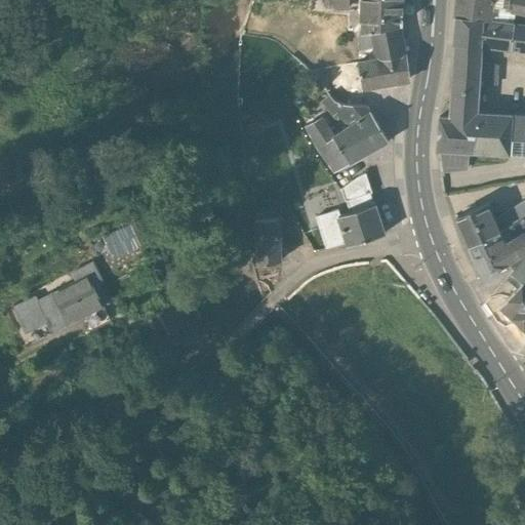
[(349,0),(324,0),(325,8),(334,8),(334,9),(349,9),(349,0)]
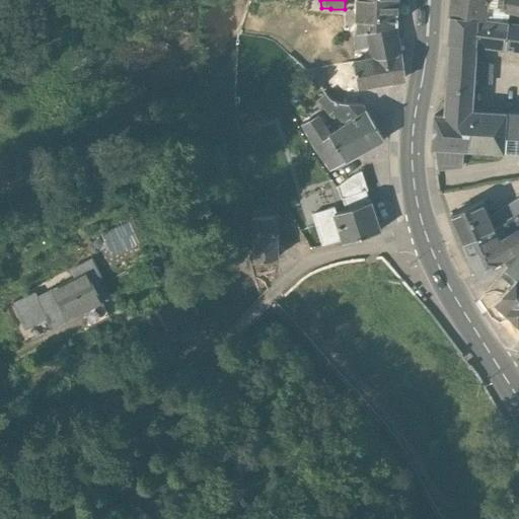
[(355,0),(356,4),(355,20),(357,20),(357,32),(365,30),(396,25),(398,24),(398,0),(355,0)]
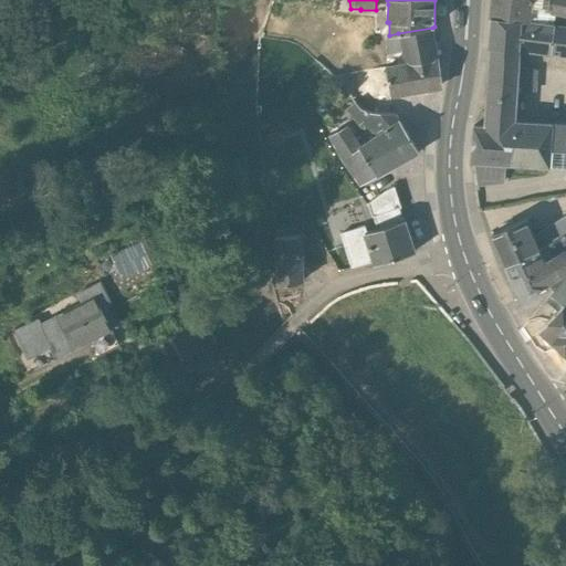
[(492,0),(491,21),(531,24),(532,0),(492,0)]
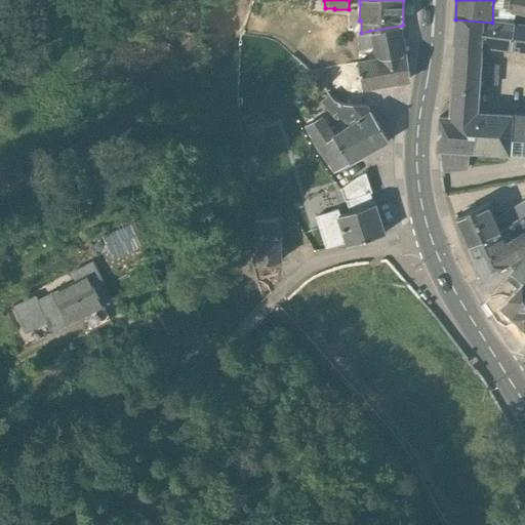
[(493,0),(492,23),(515,25),(516,16),(516,15),(509,14),(511,0),(493,0)]
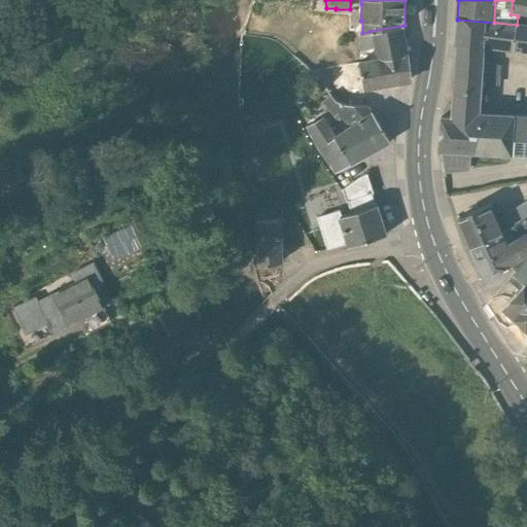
[(526,0),(513,0),(511,14),(518,15),(518,16),(526,18),(526,0)]
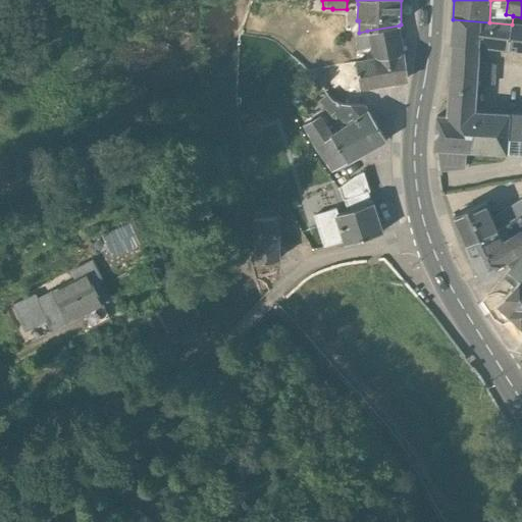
[(489,22),(453,19),(450,48),(480,50),(509,53),(512,24),(489,22)]
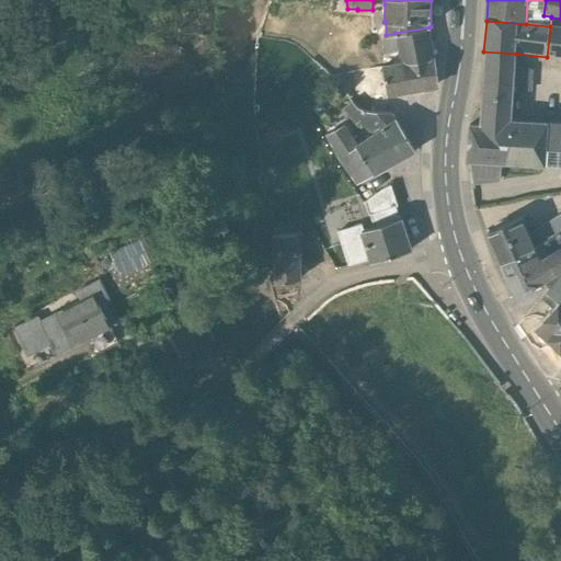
[(560,27),(550,26),(547,57),(560,58),(560,27)]
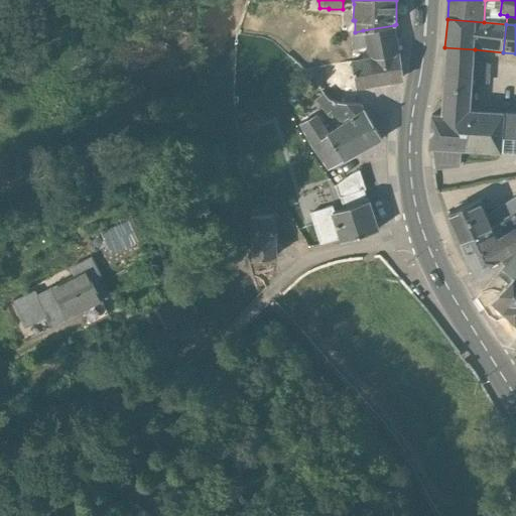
[(366,47),(374,56),(376,57),(399,53),(394,25),(363,30),(355,32),(353,32),(354,50),(366,47)]
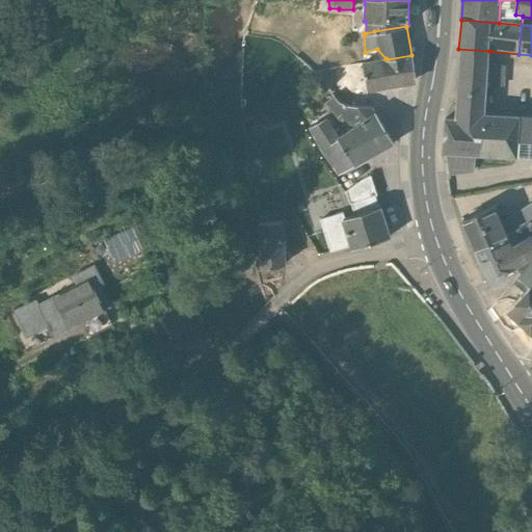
[(489,51),(458,49),(455,113),(486,114),(489,51)]
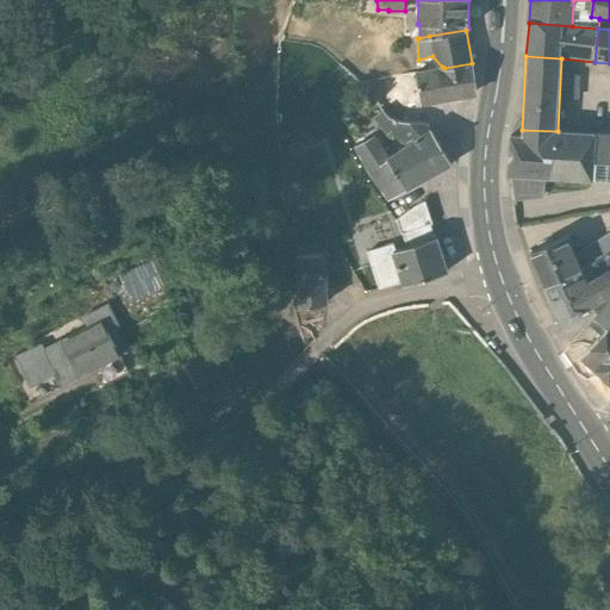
[(419,105),(419,106),(478,94),(472,63),(444,68),(442,67),(415,73),(419,105)]
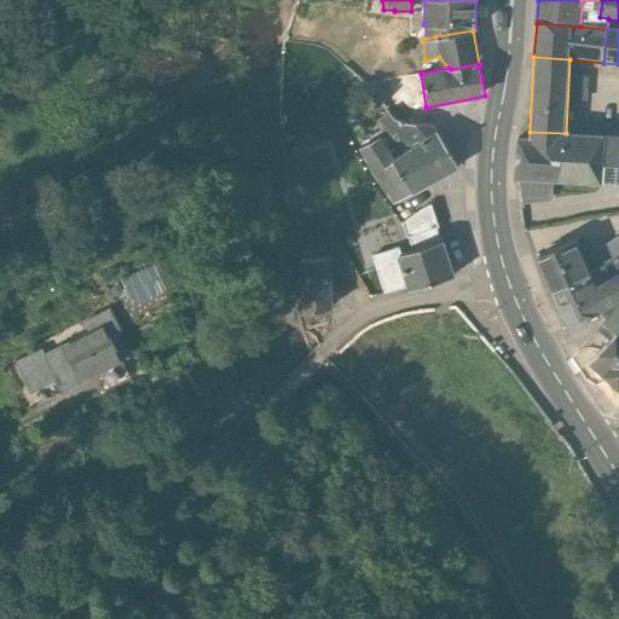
[(377,100),(388,113),(426,106),(421,74),(387,80),(372,82),(377,100)]
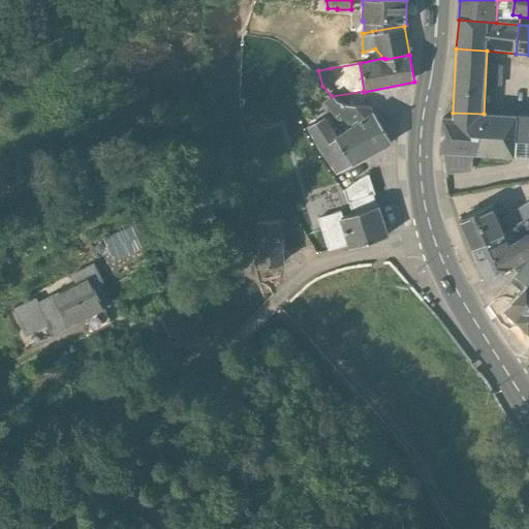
[(340,114),(351,126),(373,114),(368,105),(347,106),(338,103),(332,96),(322,104),(335,118),(340,114)]
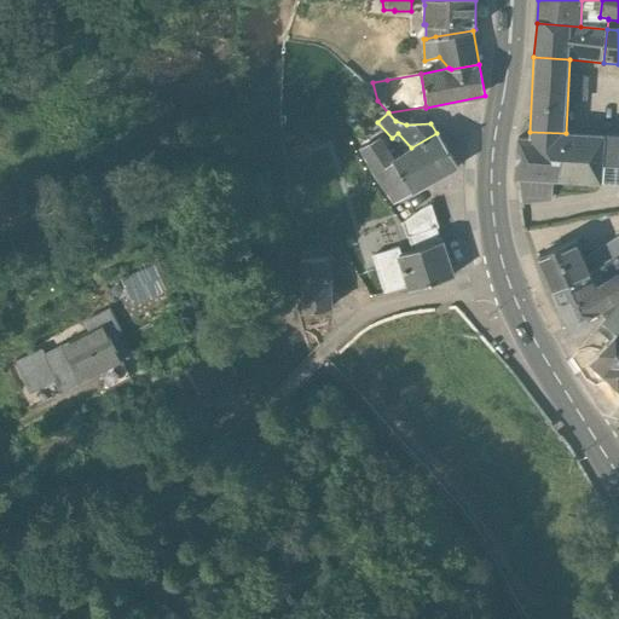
[(530,140),(518,139),(515,178),(600,183),(602,136),(566,133),(530,132),(530,140)]
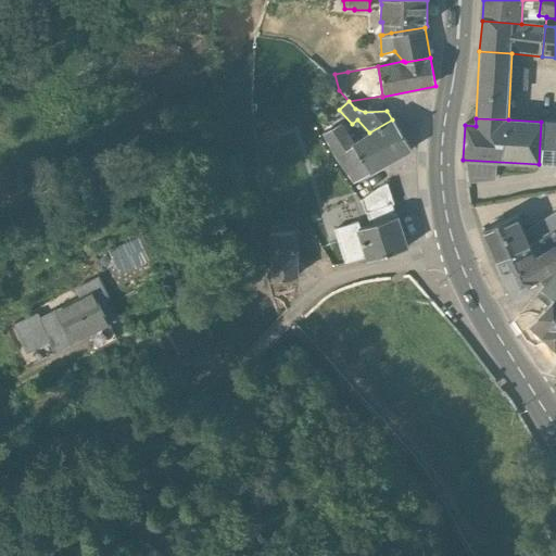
[(354,143),(342,123),(323,136),(354,185),(411,149),(392,119),(369,133),(354,143)]
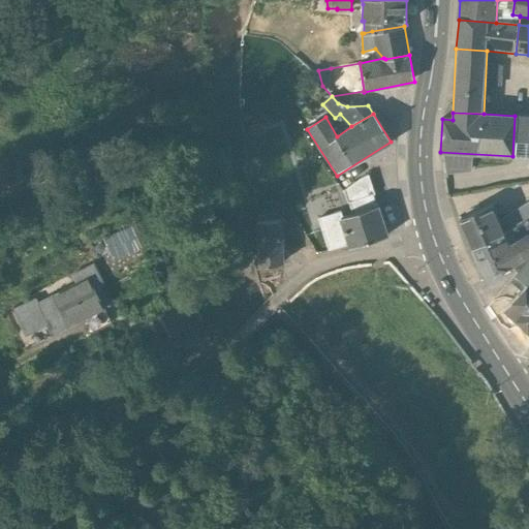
[(528,117),(515,116),(512,156),(528,157),(528,117)]
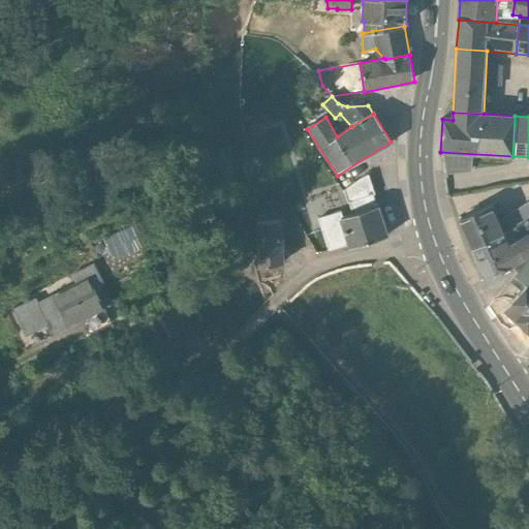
[(252,219),(283,217),(281,191),(250,194),(252,219)]
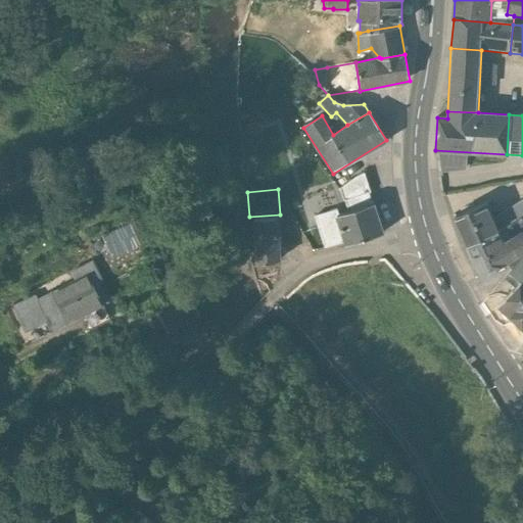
[(522,200),(493,220),(498,233),(522,219),(522,200)]
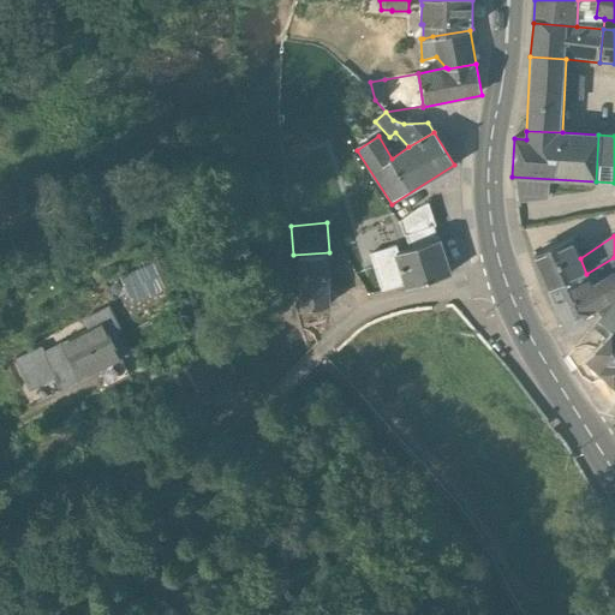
[(440,240),(396,255),(394,246),(368,255),(381,292),(383,291),(384,296),(452,274),(440,240)]
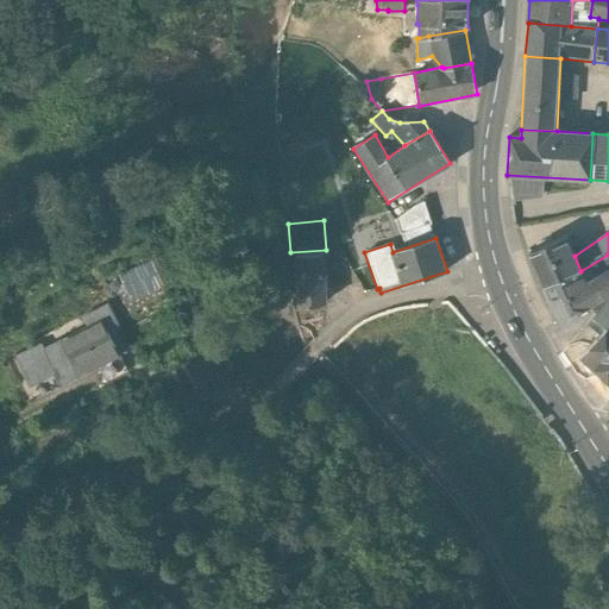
[(566,238),(529,255),(544,288),(560,280),(562,283),(583,275),(581,271),(575,256),(566,238)]
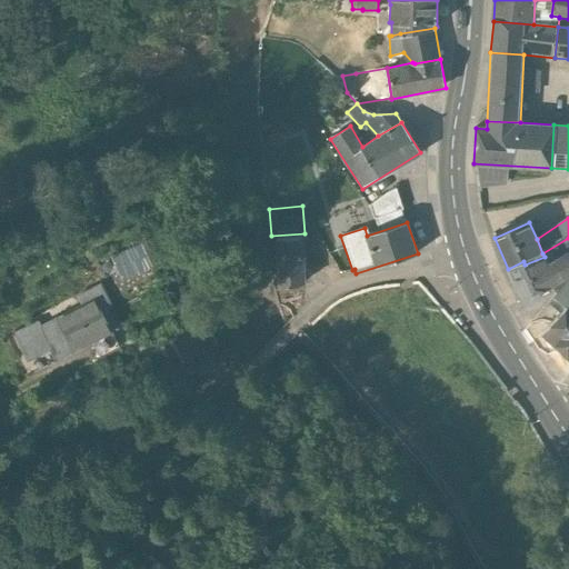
[(301,240),(275,241),(277,291),(305,286),(301,240)]
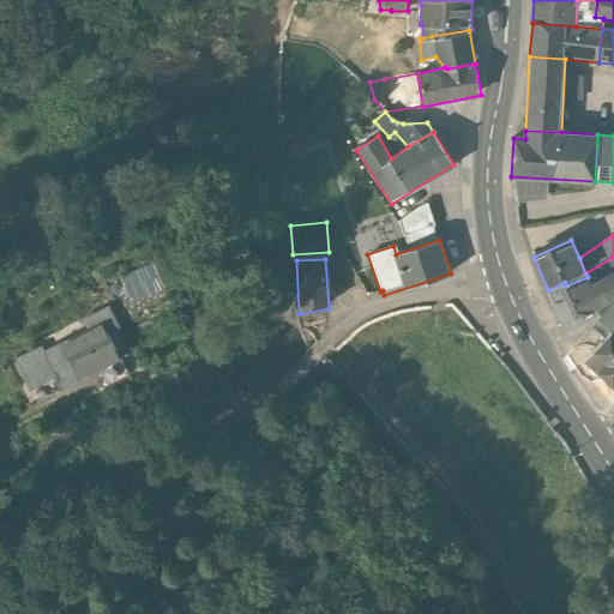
[(565,282),(548,290),(563,327),(565,331),(570,332),(583,327),(585,323),(585,319),(596,312),(602,317),(613,301),(613,269),(590,282),(588,277),(566,286),(565,282)]
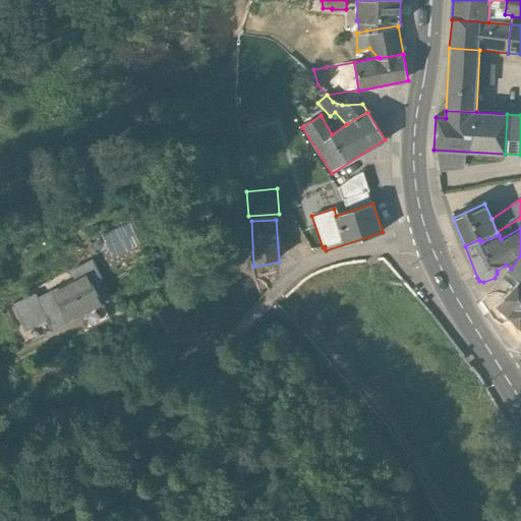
[(520,255),(511,269),(508,272),(518,281),(520,277),(520,255)]
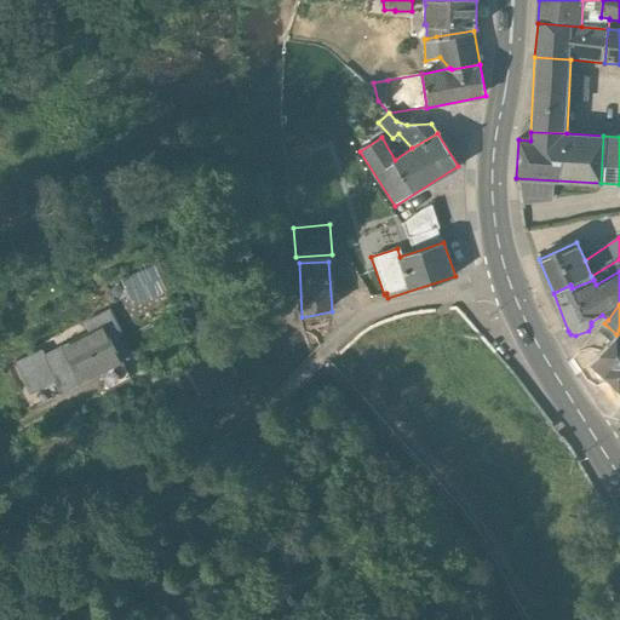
[(124,329),(110,308),(85,322),(90,331),(17,369),(30,394),(53,382),(59,392),(101,369),(110,385),(128,375),(121,363),(132,357),(119,334),(124,329)]
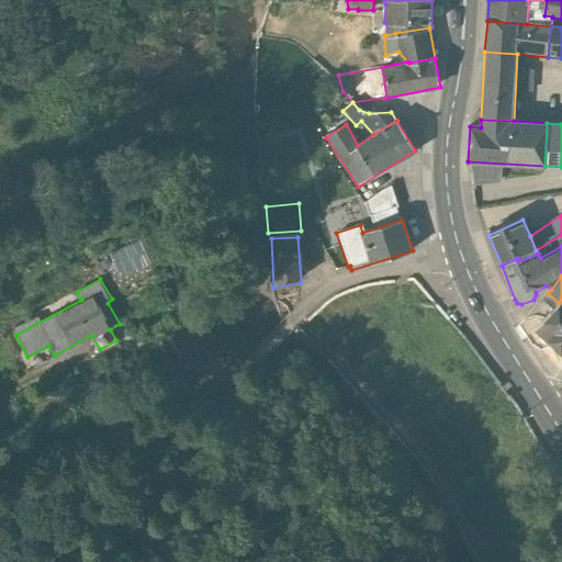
[(561,299),(559,303),(535,330),(561,353),(561,299)]
